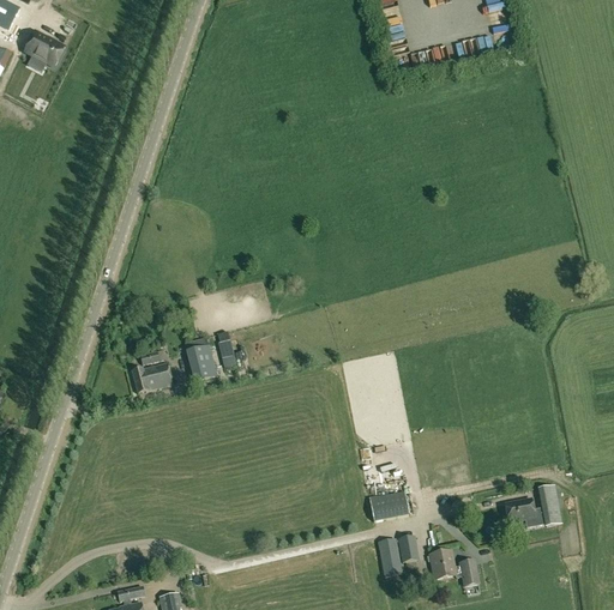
[(25,20),(8,12),(11,6),(0,0),(0,23),(1,24),(0,26),(17,35),(25,20)]
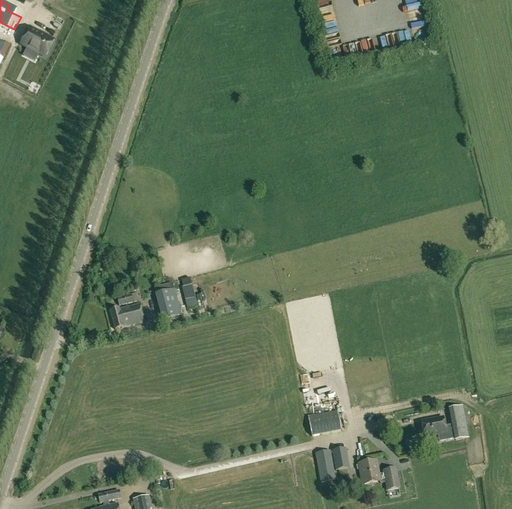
[(336,5),(323,9),(325,16),(339,12),(336,5)]
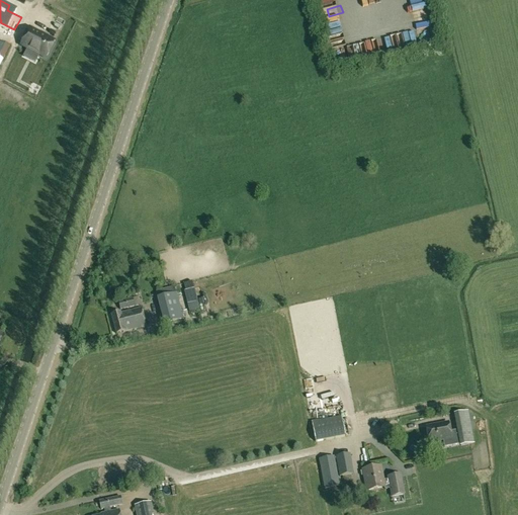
[(431,10),(418,13),(419,19),(432,17),(431,10)]
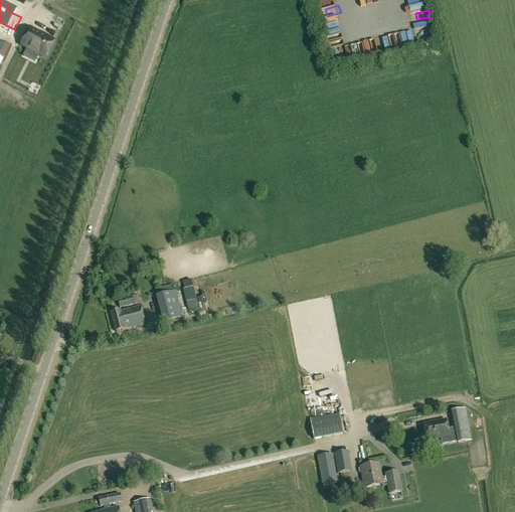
[(43,19),(38,29),(29,24),(20,42),(45,54),(53,37),(49,35),(54,25),(43,19)]
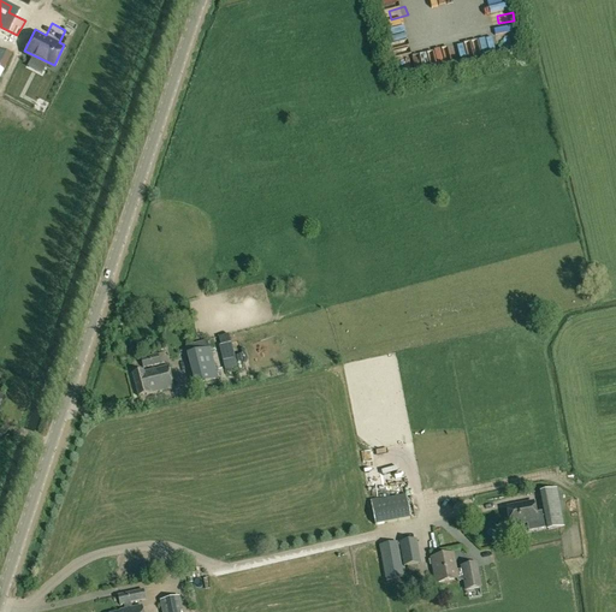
[(395,43),(397,51),(415,46),(414,39),(395,43)]
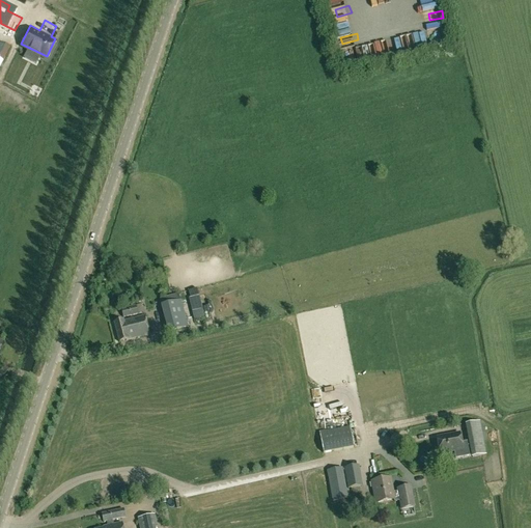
[(0,38),(0,60),(2,61),(9,40),(1,37),(0,38)]
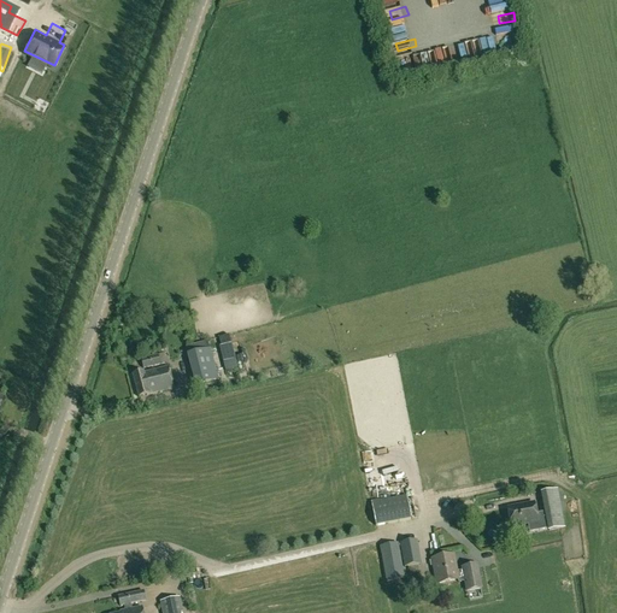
[(210,345),(209,337),(184,343),(186,351),(194,382),(218,376),(210,345)]
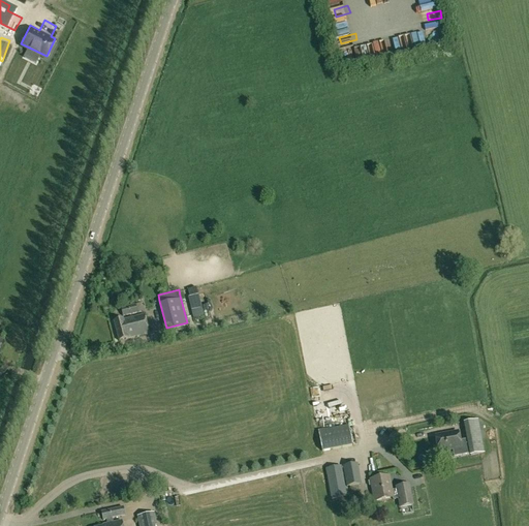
[(194,317),(204,315),(198,291),(189,294),(194,317)]
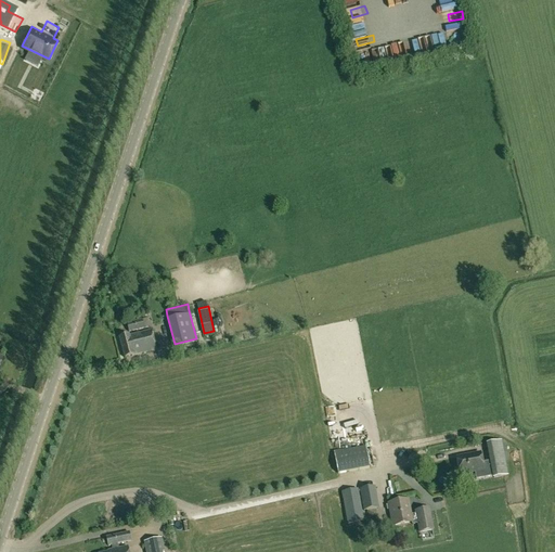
[(144,325),(142,316),(126,320),(128,330),(144,325)]
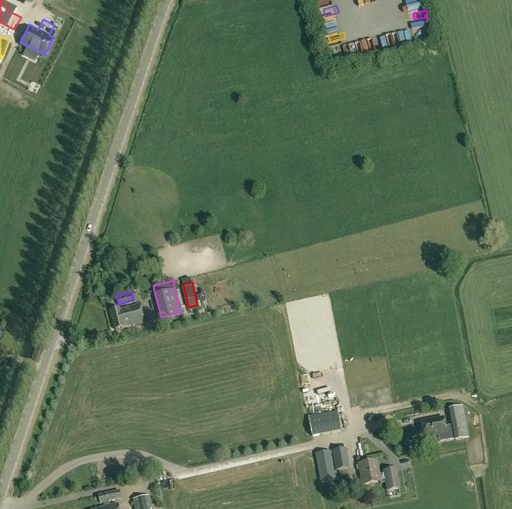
[(119,306),(110,308),(114,327),(124,324),(144,319),(139,301),(119,307),(119,306)]
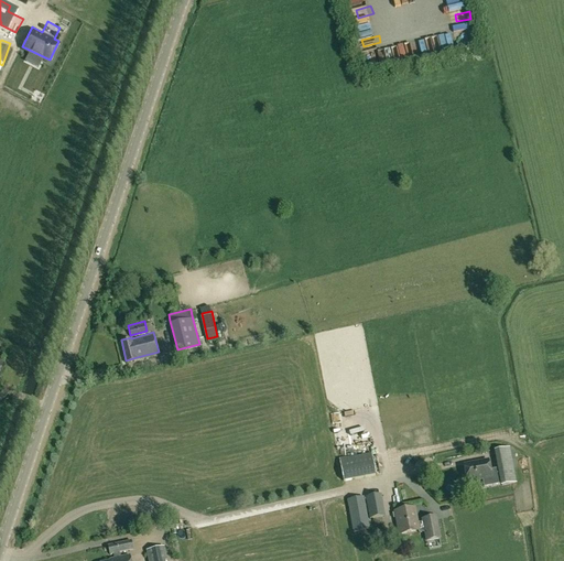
[(500,481),(501,483),(516,479),(509,444),(494,448),(497,465),(500,481)]
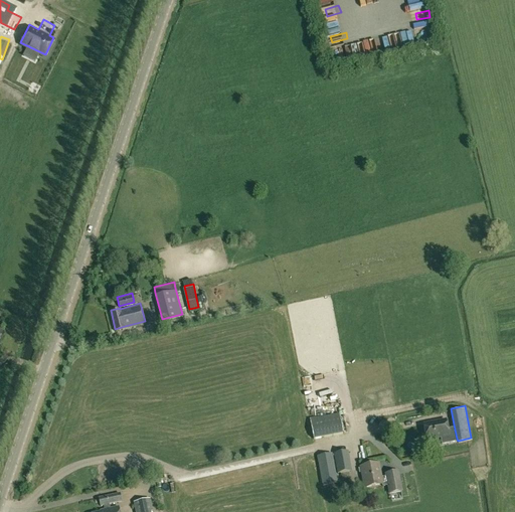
[(313,437),(343,431),(339,409),(309,415),(313,437)]
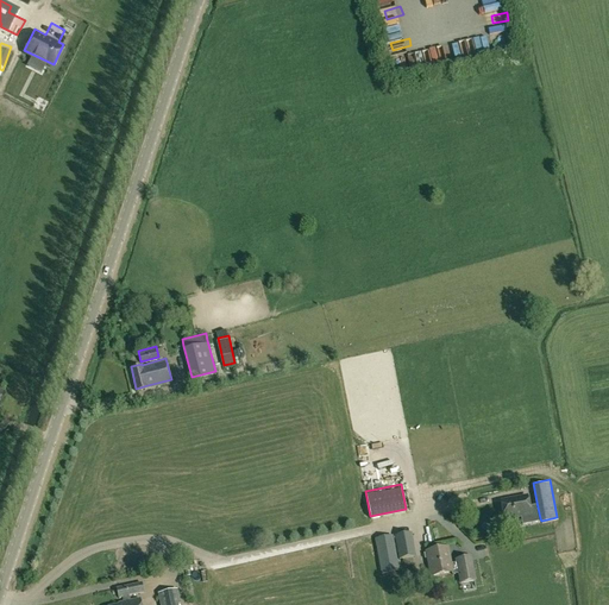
[(540,518),(537,502),(529,504),(528,493),(502,498),(506,516),(520,514),(522,522),(540,518)]
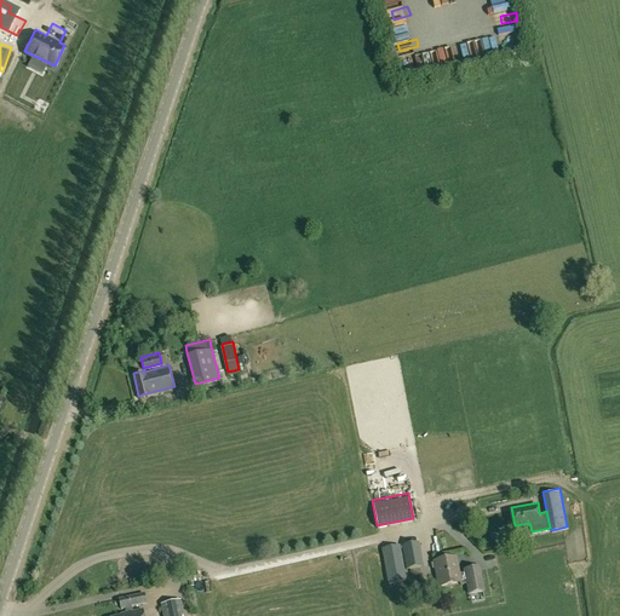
[(423,564),(419,539),(401,541),(406,566),(422,564),(423,564)]
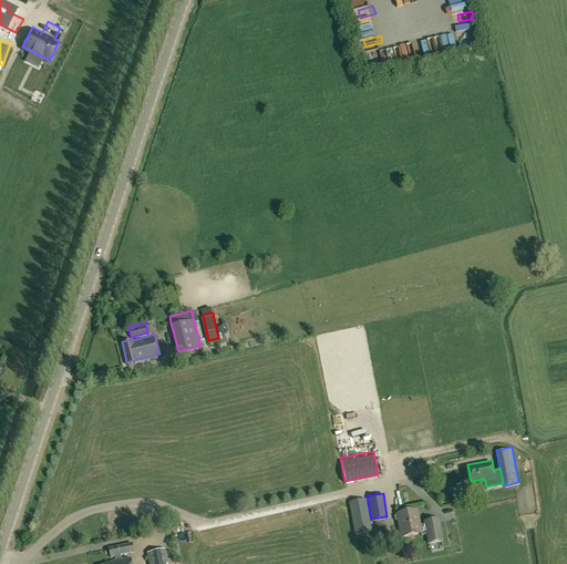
[(366,495),(348,499),(354,533),(372,530),(366,495)]
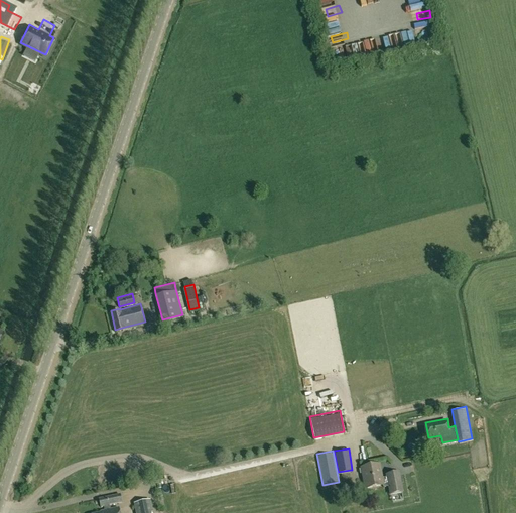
[(379,461),(361,465),(365,486),(384,482),(382,476),(379,461)]
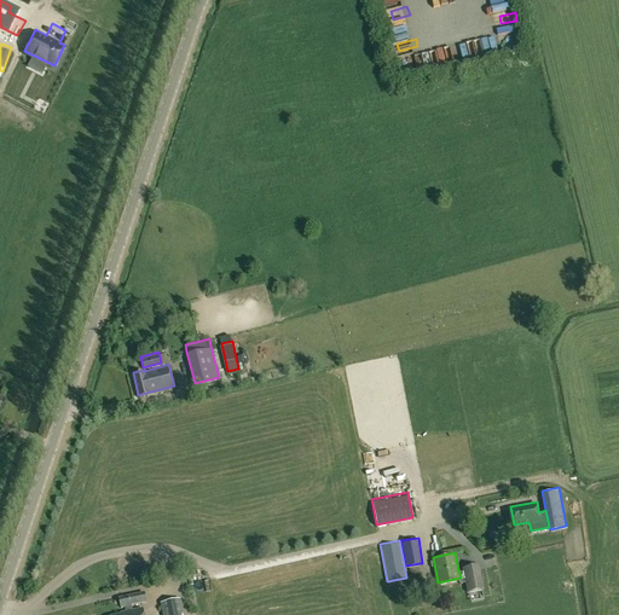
[(464,569),(458,570),(461,578),(461,580),(467,579),(469,589),(484,586),(479,562),(464,566),(464,569)]
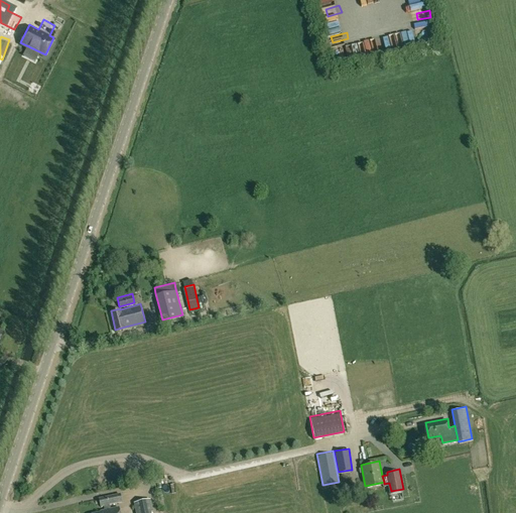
[(340,479),(349,482),(352,476),(342,472),(340,479)]
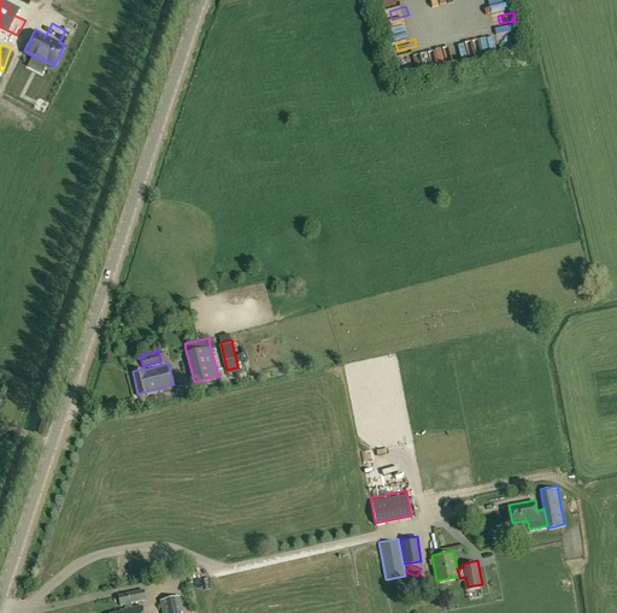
[(142,612),(141,603),(131,606),(130,600),(146,597),(144,587),(117,594),(119,602),(123,602),(124,607),(121,607),(121,609),(110,612),(142,612)]
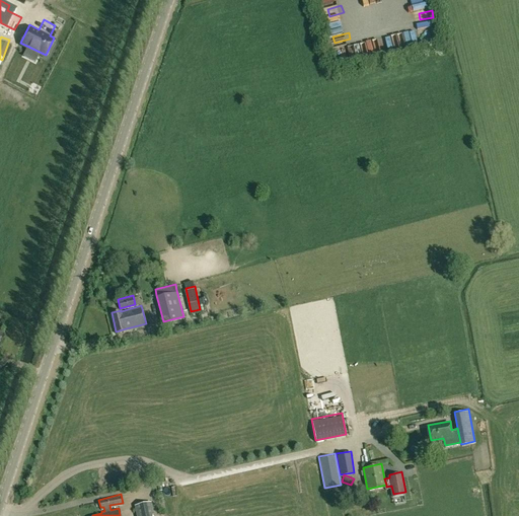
[(137,515),(151,515),(151,512),(154,512),(151,499),(135,502),(137,515)]
